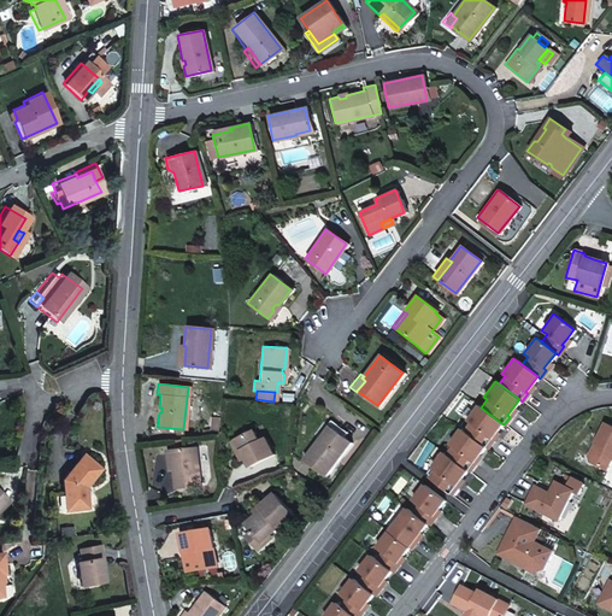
[(483,446),(486,449),(492,440),(489,439),(501,423),(481,408),(477,405),(465,421),(469,423),(463,430),(483,446)]
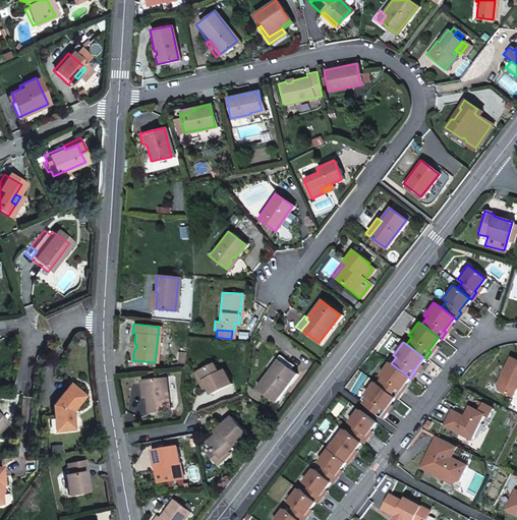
[(184,366),(185,352),(176,352),(176,366),(184,366)]
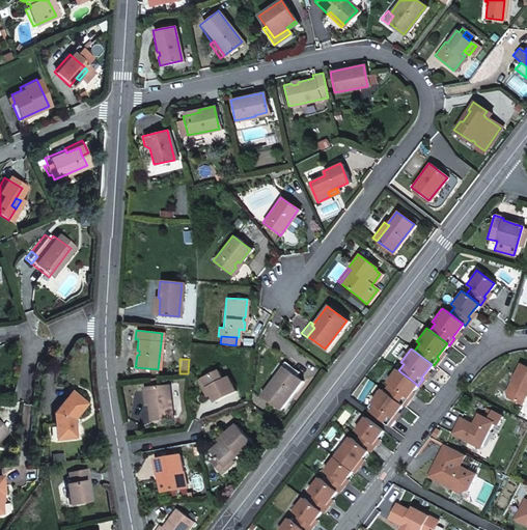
[(284,369),(294,375),(297,372),(283,362),(272,377),(273,378),(276,380),(284,369)]
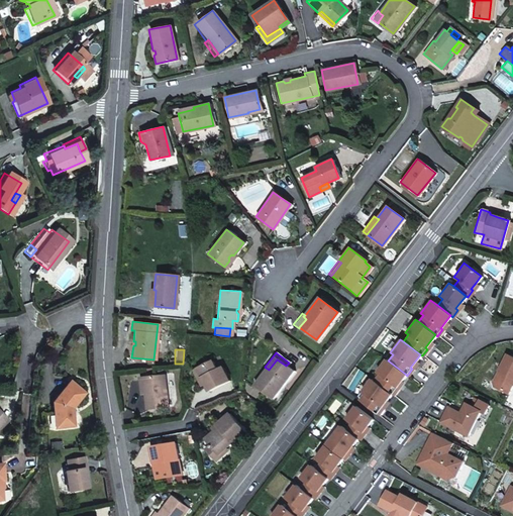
[(491,386),(507,394),(512,380),(512,356),(505,353),(490,382),(491,386)]
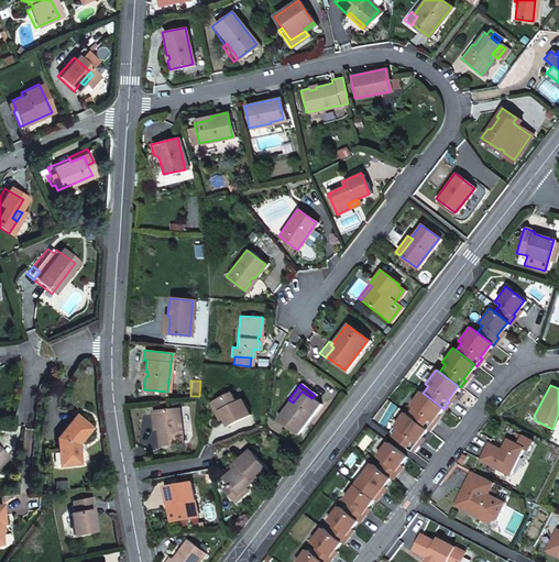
[(412,407),(406,415),(425,429),(427,430),(433,422),(430,421),(441,407),(423,393),(419,390),(408,405),(412,407)]
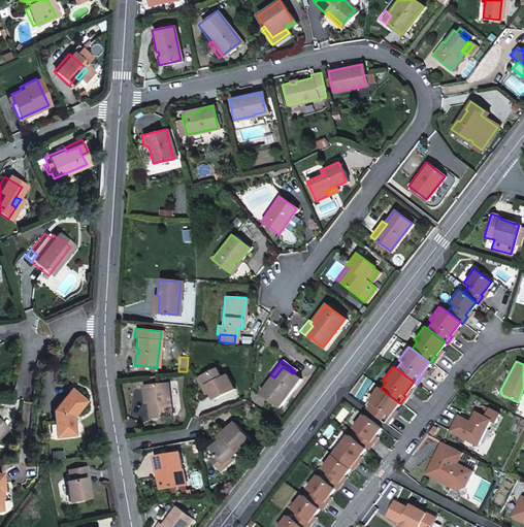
[(297,377),(292,373),(283,367),(274,377),(271,375),(259,392),(276,405),(297,377)]
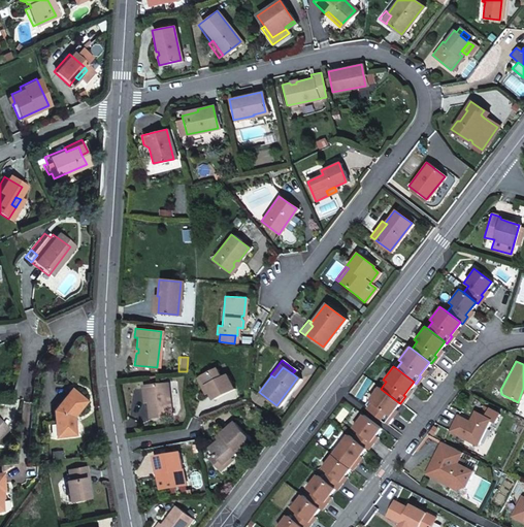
[(195,377),(200,387),(204,385),(207,391),(210,398),(231,388),(225,375),(219,377),(214,368),(195,377)]
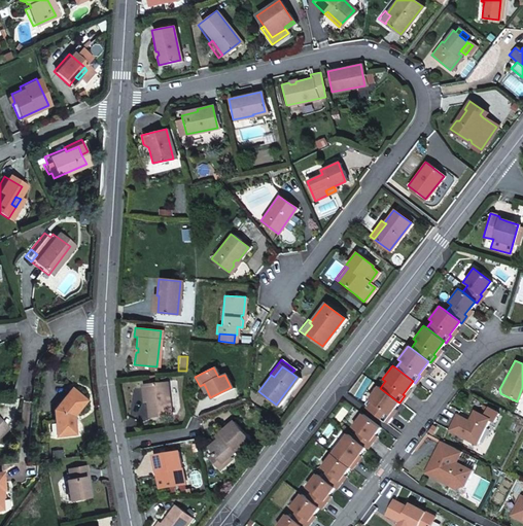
[(166,382),(147,383),(148,399),(147,399),(148,416),(169,414),(166,382)]
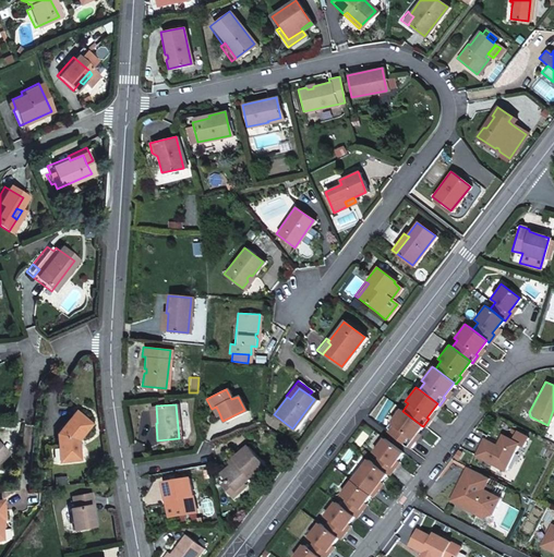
[(392,425),(386,432),(407,448),(413,440),(411,439),(421,425),(402,411),(399,408),(388,423),(392,425)]
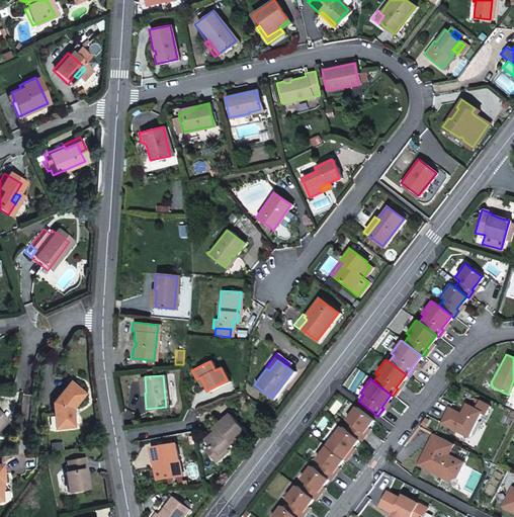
[(80,394),(67,382),(50,404),(52,428),(70,426),(69,415),(67,414),(67,411),(80,394)]
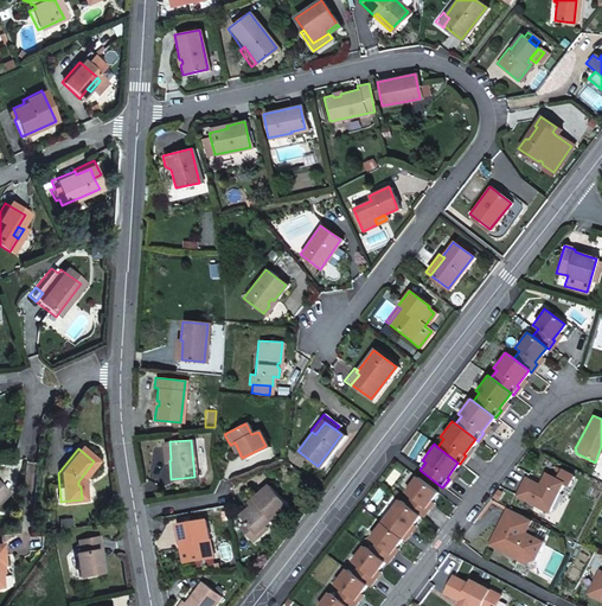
[(524,478),(514,496),(548,511),(562,482),(544,473),(540,480),(543,482),(540,486),(524,478)]
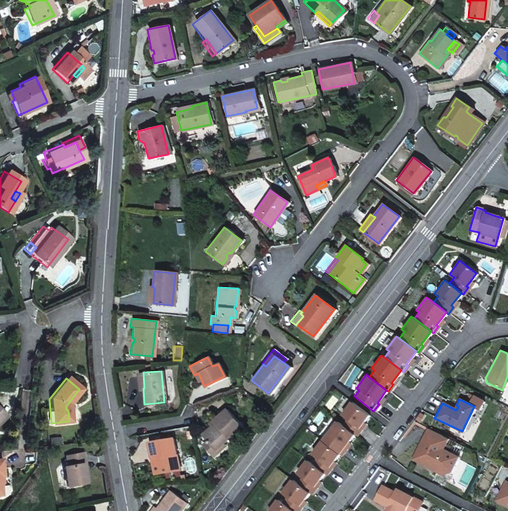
[(346,418),(341,424),(353,434),(355,435),(360,429),(358,427),(362,421),(368,414),(351,401),(341,415),(346,418)]
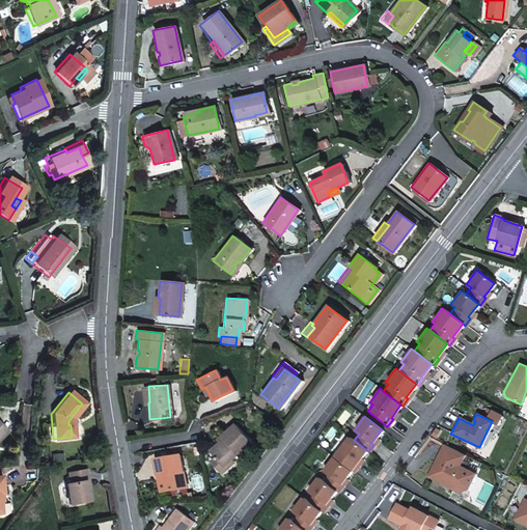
[(209,450),(213,456),(222,467),(230,459),(236,454),(238,456),(251,444),(233,424),(219,437),(221,439),(209,450)]
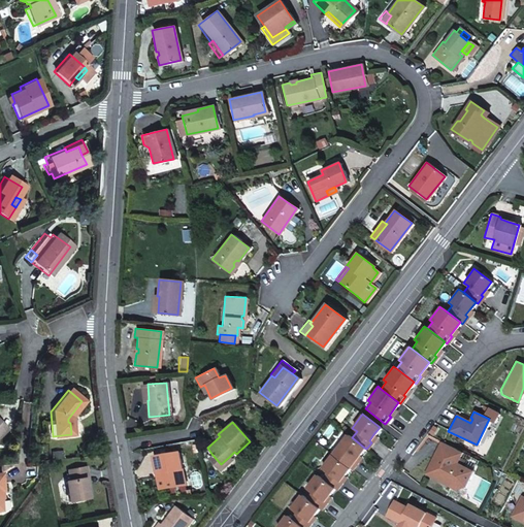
[(341,452),(336,458),(349,467),(351,469),(356,462),(354,460),(358,455),(364,448),(352,437),(347,434),(336,448),(341,452)]
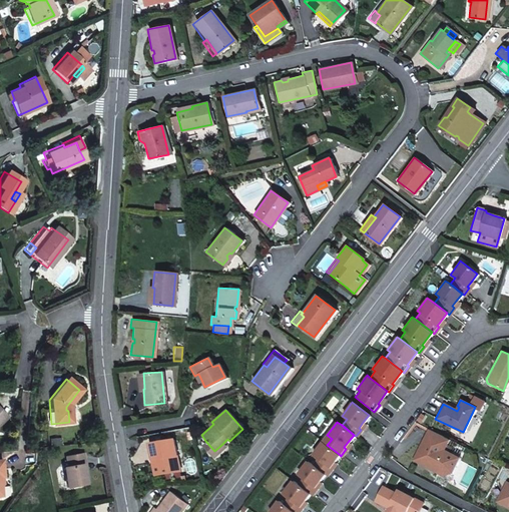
[(448,439),(427,429),(412,459),(429,468),(430,467),(433,468),(432,470),(442,475),(451,472),(458,457),(442,449),(448,439)]
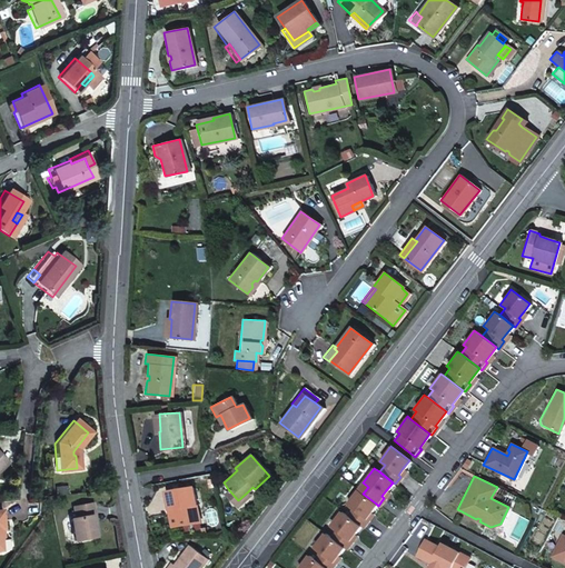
[(165,491),(167,508),(170,507),(171,514),(168,515),(170,526),(196,521),(190,486),(165,491)]
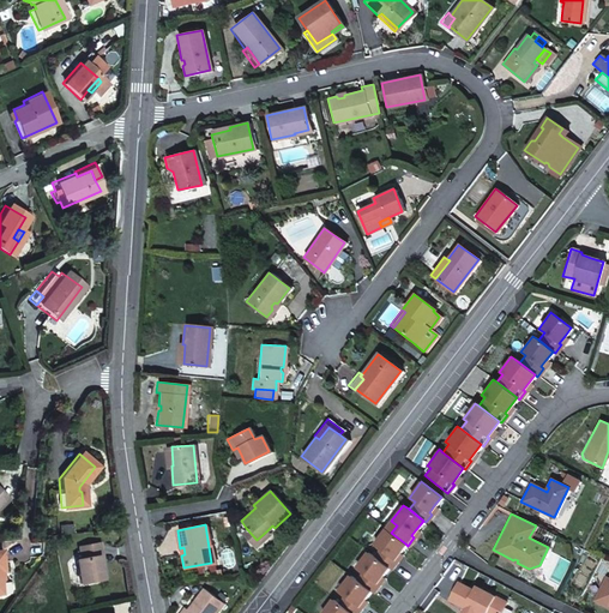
[(257,540),(246,528),(241,533),(254,547),(269,534),(266,532),(257,540)]
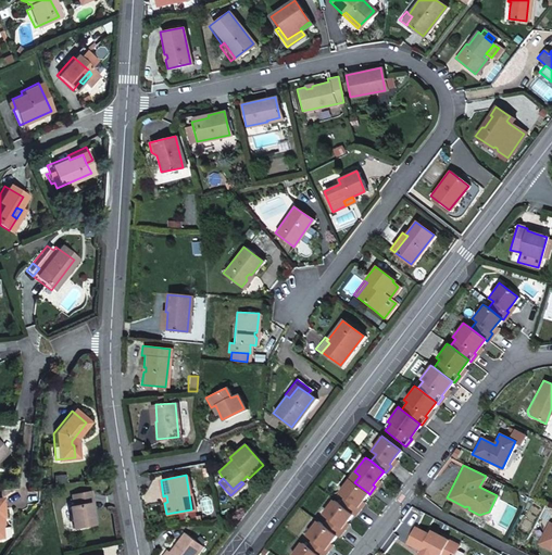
[(343,496),(338,503),(351,514),(353,515),(359,507),(356,506),(362,500),(367,492),(354,482),(349,478),(338,492),(343,496)]
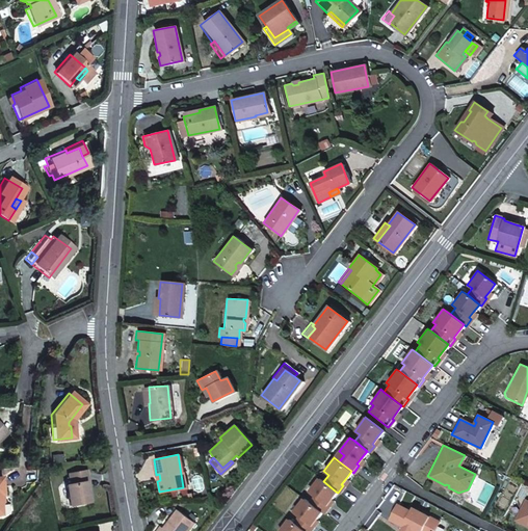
[(81,482),(84,481),(82,470),(64,473),(67,484),(62,485),(67,505),(85,501),(81,482)]
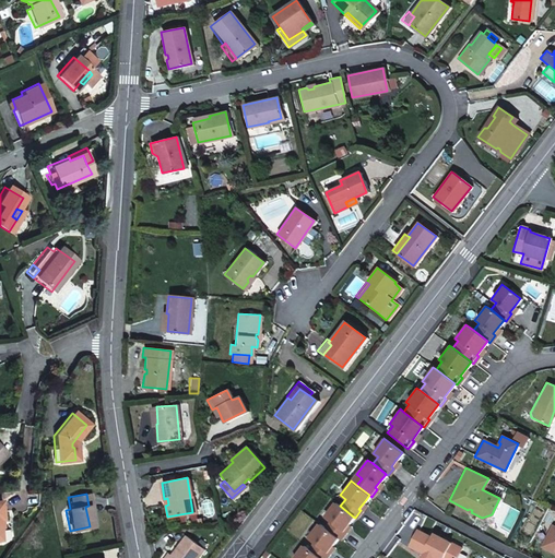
[(329,521),(323,527),(337,537),(339,539),(344,532),(342,530),(347,524),(353,517),(340,506),(334,502),(323,517),(329,521)]
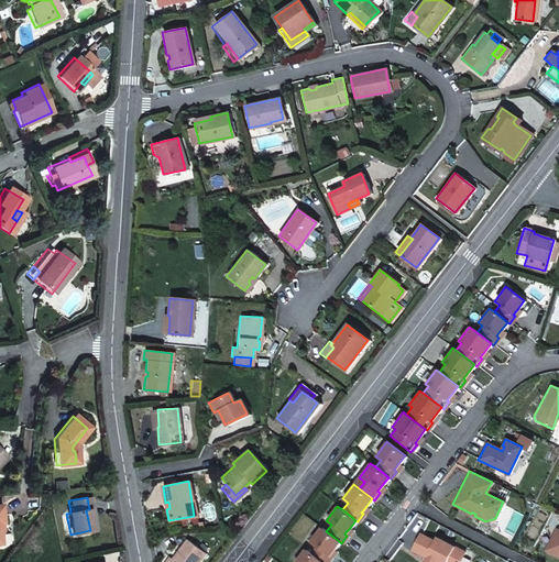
[(315,546),(309,552),(321,561),(326,561),(330,557),(328,555),(333,549),(339,541),(326,531),(320,527),(309,541),(315,546)]
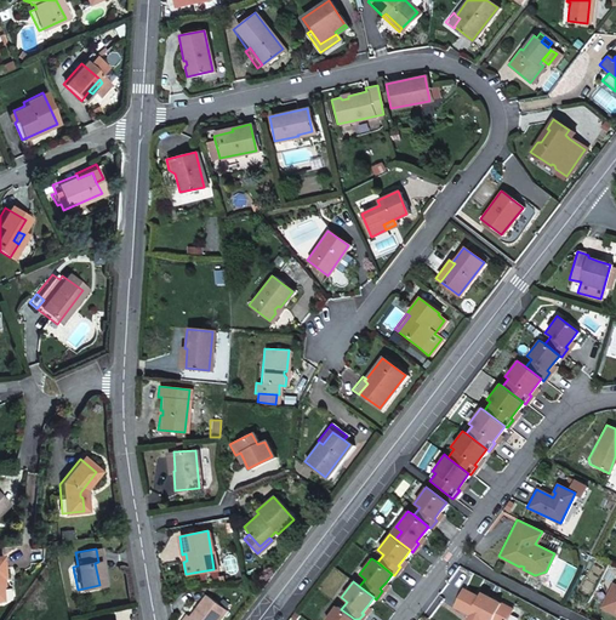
[(599,606),(615,614),(615,585),(615,586),(610,584),(599,606)]
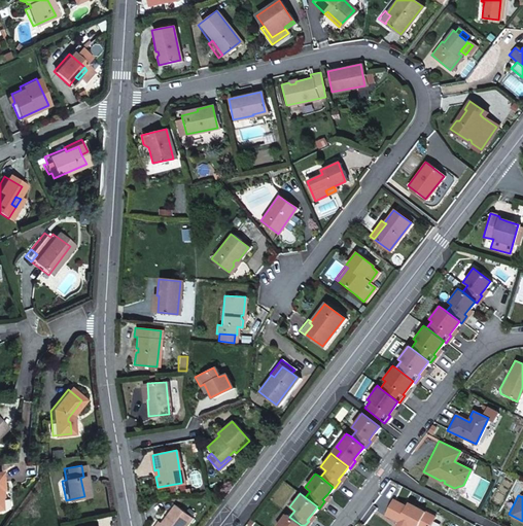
[(427,525),(432,516),(407,503),(406,505),(392,499),(384,514),(398,521),(395,525),(407,525),(408,525),(427,525)]
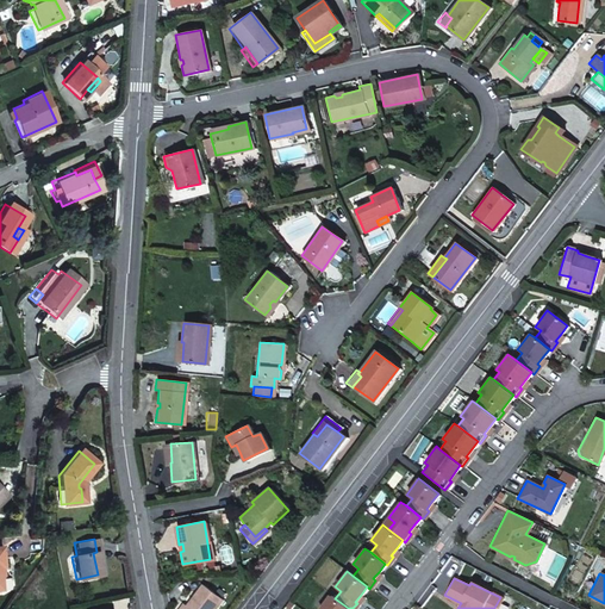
[(200,584),(185,606),(181,608),(212,608),(220,600),(200,584)]
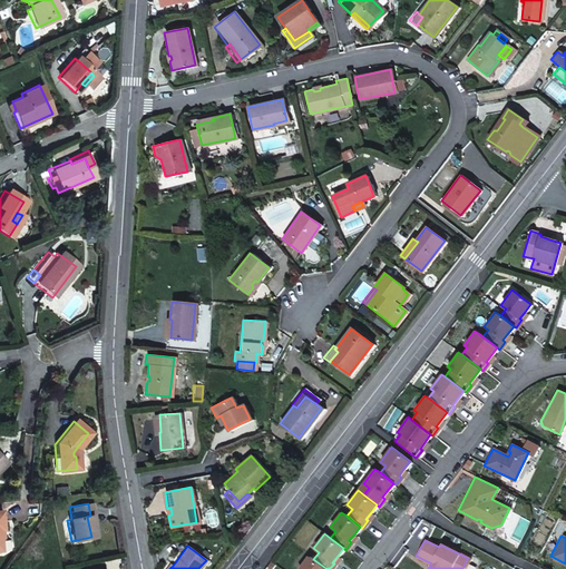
[(325,568),(313,559),(309,556),(296,568),(325,568)]
